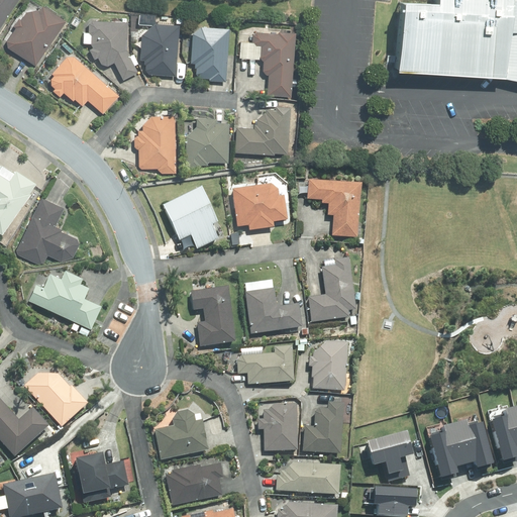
[(0,0),(0,24),(15,0),(0,0)]
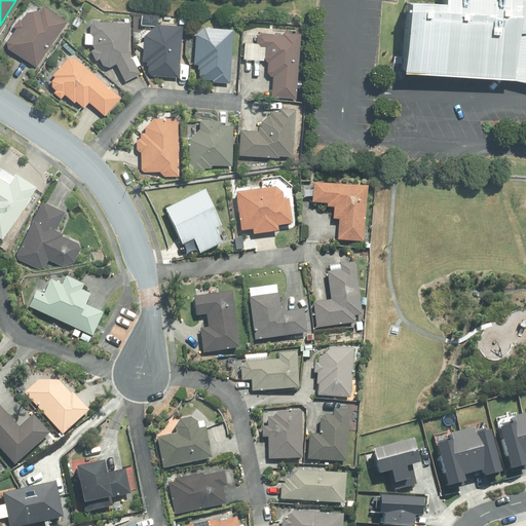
[(404,0),(400,69),(511,78),(525,81),(525,0),(441,0),(441,1),(424,0),(404,0)]
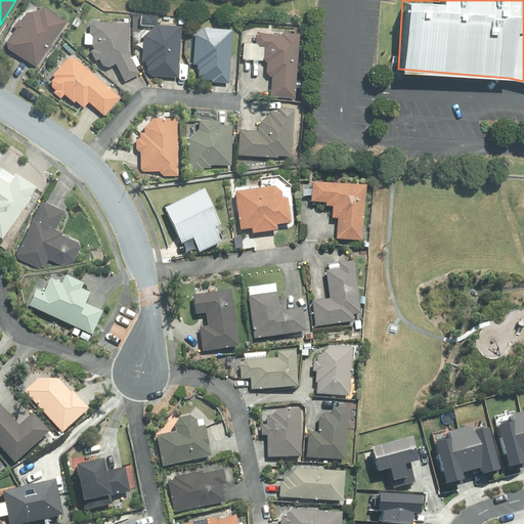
[(12,25),(15,27),(5,41),(7,46),(36,66),(67,20),(42,3),(40,6),(26,9),(19,18),(17,16),(12,25)]
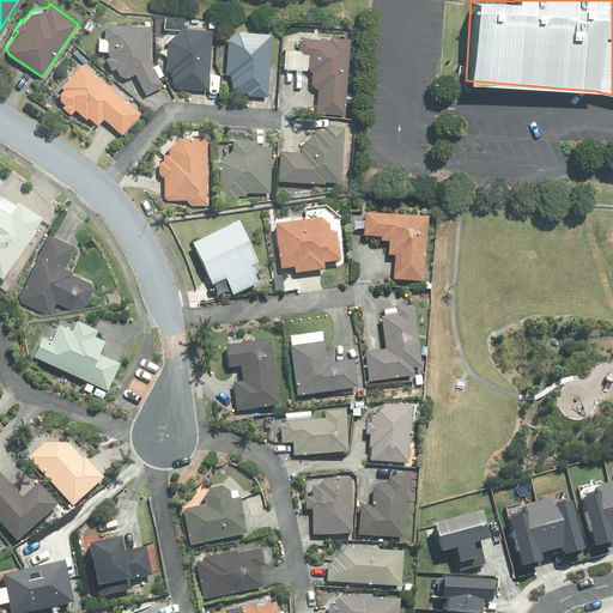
[(170,74),(171,74),(171,80),(176,85),(206,87),(211,26),(216,28),(216,20),(207,19),(207,28),(183,25),(168,38),(165,68),(170,70),(170,74)]
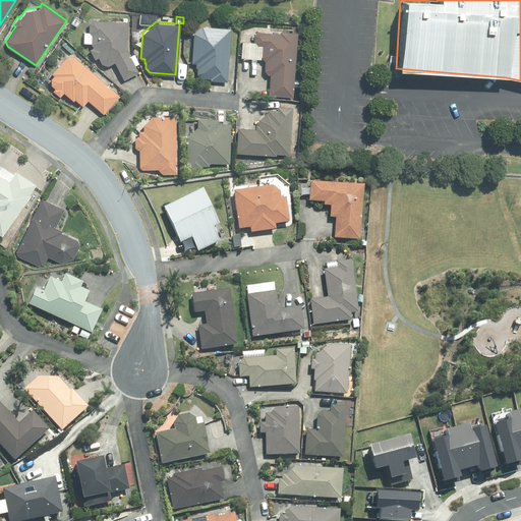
[(89,32),(92,34),(91,43),(93,47),(90,49),(95,58),(98,57),(101,63),(107,65),(115,61),(123,78),(138,70),(125,46),(127,21),(93,19),(90,21),(89,32)]
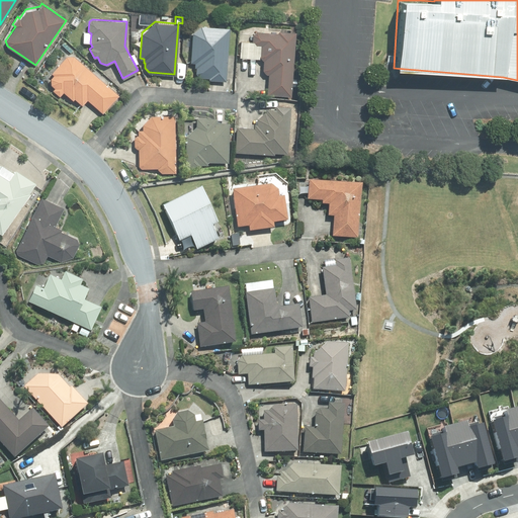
[(209,78),(209,79),(226,80),(227,62),(235,63),(236,56),(227,55),(229,27),(201,25),(192,31),(190,62),(194,62),(194,66),(196,67),(196,73),(199,77),(209,78)]
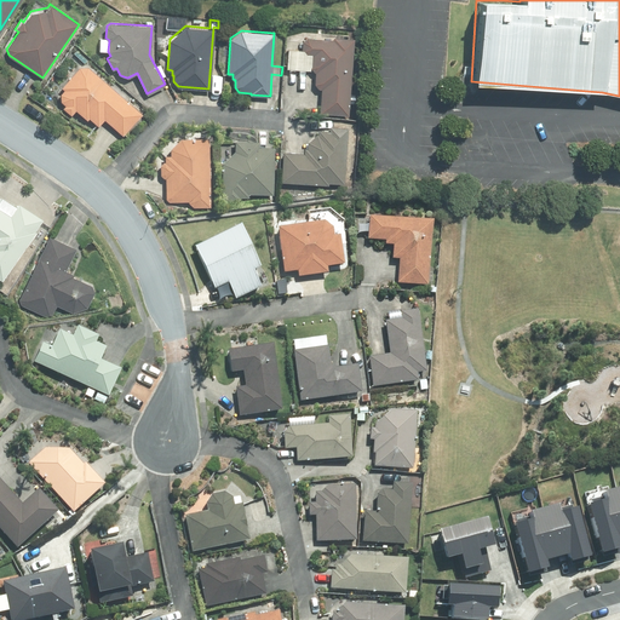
[(315,84),(321,89),(320,113),(348,114),(354,38),(333,36),(333,39),(308,38),(303,40),(302,50),(288,49),(287,68),(310,69),(311,68),(316,72),(315,84)]
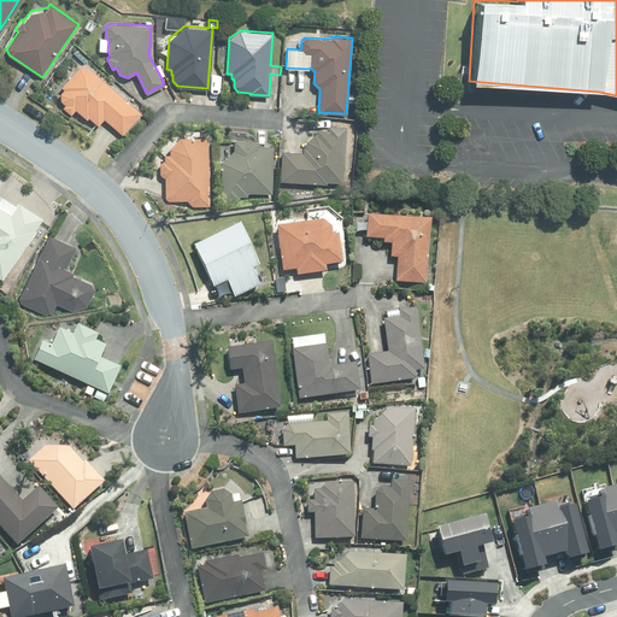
[(75,109),(87,118),(88,117),(98,124),(103,118),(122,133),(141,110),(86,63),(80,63),(62,86),(64,88),(60,93),(60,100),(65,104),(63,107),(70,115),(75,109)]
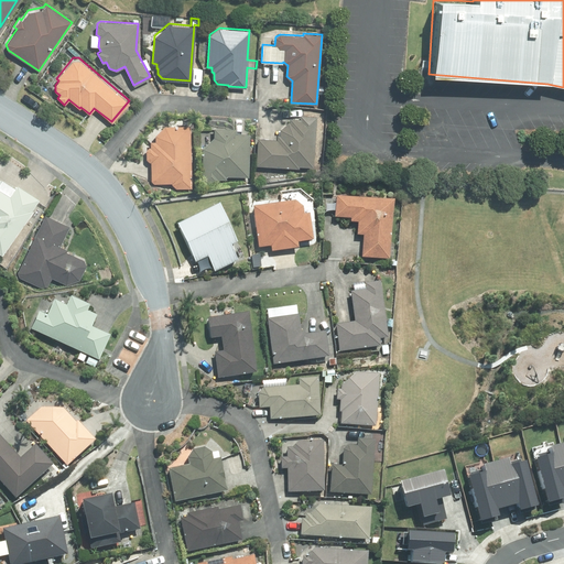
[(256,164),(299,167),(299,165),(313,166),(316,115),(301,114),(301,118),(290,117),(290,120),(288,120),(280,127),(280,133),(278,133),(278,139),(257,137),(256,164)]
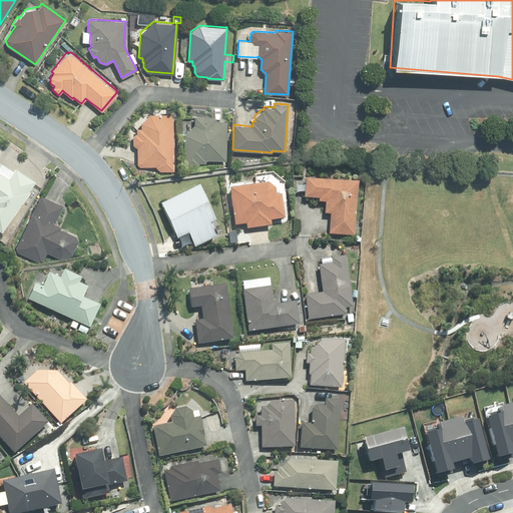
[(136,131),(132,135),(132,144),(135,146),(137,146),(137,164),(139,166),(155,165),(160,169),(174,169),(172,112),(148,113),(141,122),(141,127),(136,128),(136,131)]
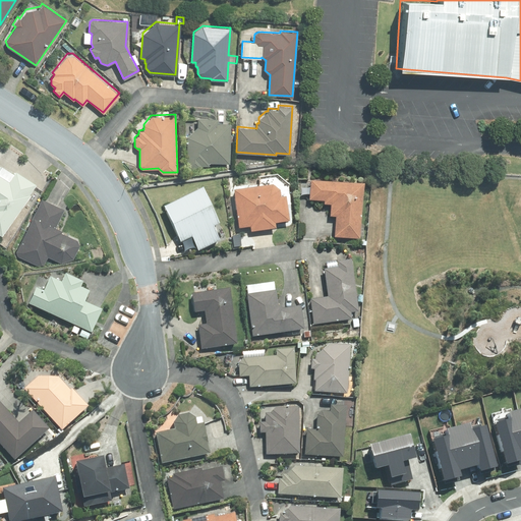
[(209,162),(229,162),(229,121),(217,122),(217,117),(196,117),(197,125),(186,136),(186,168),(197,168),(200,165),(209,165),(209,162)]
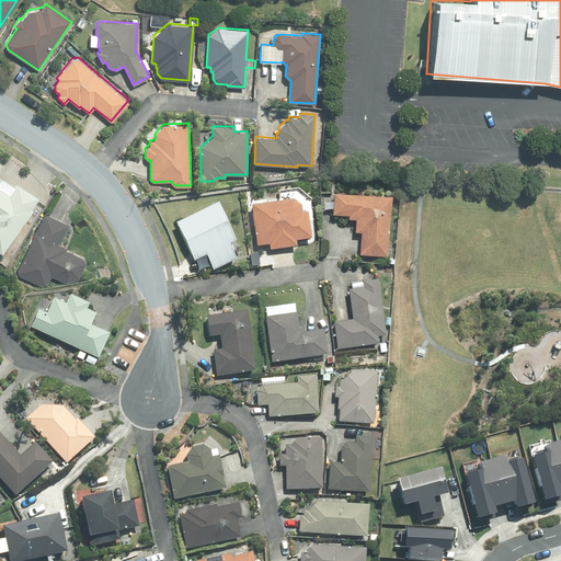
[(0,252),(1,253),(33,206),(31,204),(37,194),(16,181),(14,184),(0,175),(0,252)]
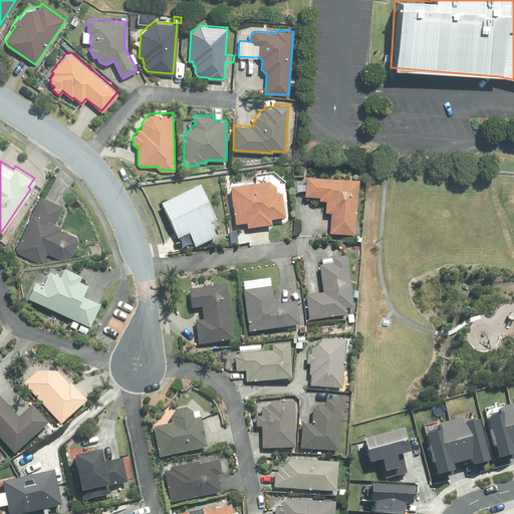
[(305,197),(319,199),(319,202),(326,202),(325,214),(331,214),(330,233),(354,235),(358,182),(306,178),(305,197)]
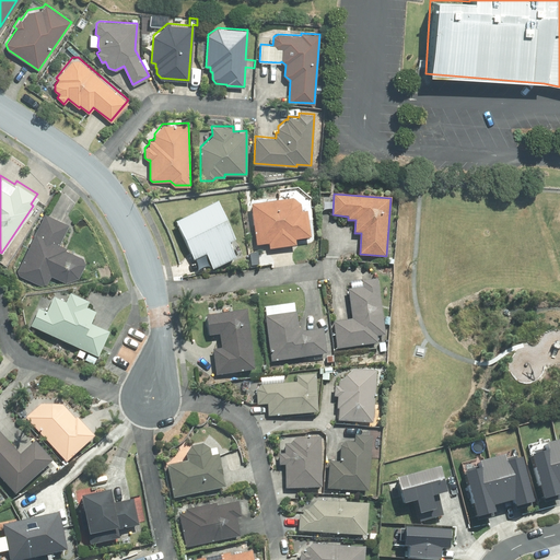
[(252,205),(256,245),(269,244),(269,248),(296,246),(295,240),(310,238),(307,211),(301,212),(300,205),(294,200),(252,205)]
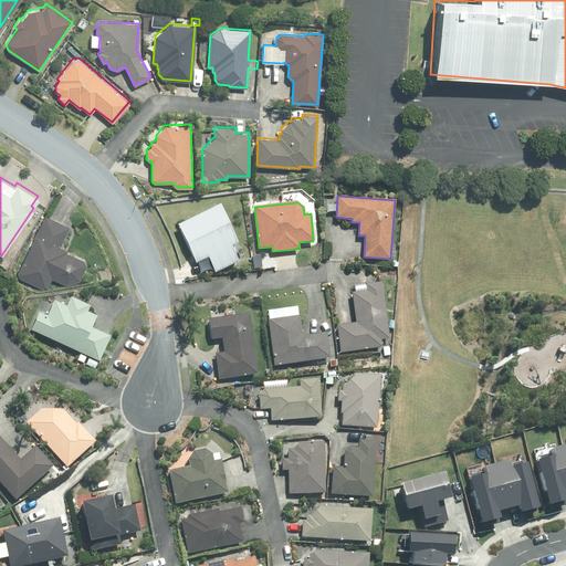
[(219,205),(178,223),(197,260),(209,254),(217,270),(237,260),(229,244),(236,241),(219,205)]
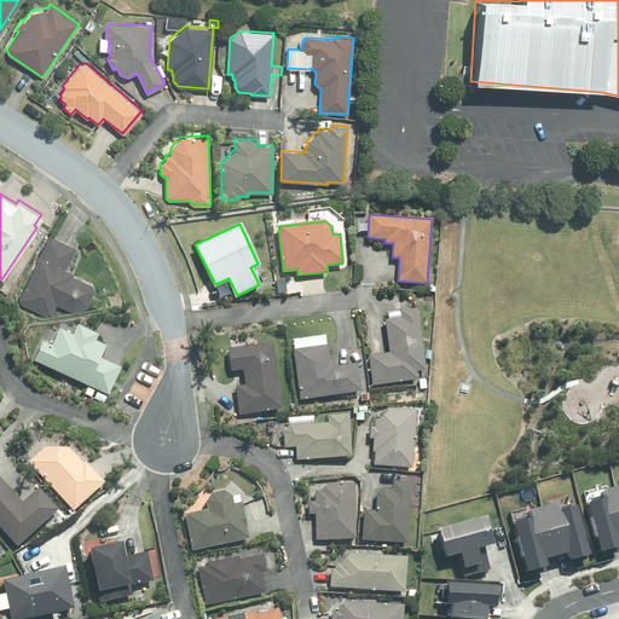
[(73,273),(64,270),(75,249),(51,237),(19,298),(22,304),(45,316),(52,313),(57,305),(71,312),(85,308),(93,291),(91,285),(71,275),(73,273)]
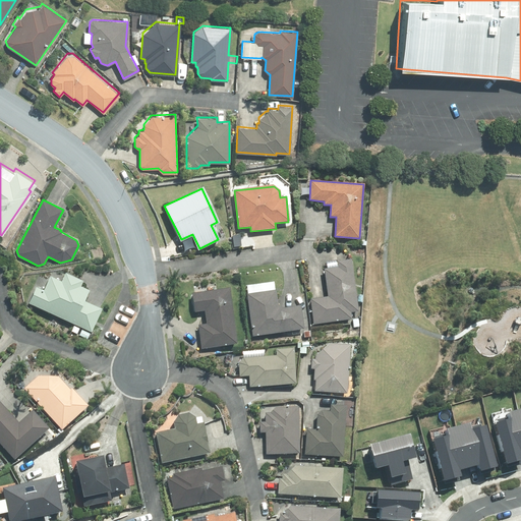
[(350,312),(357,311),(350,259),(338,262),(338,267),(324,269),(328,297),(309,299),(313,324),(351,320),(350,312)]
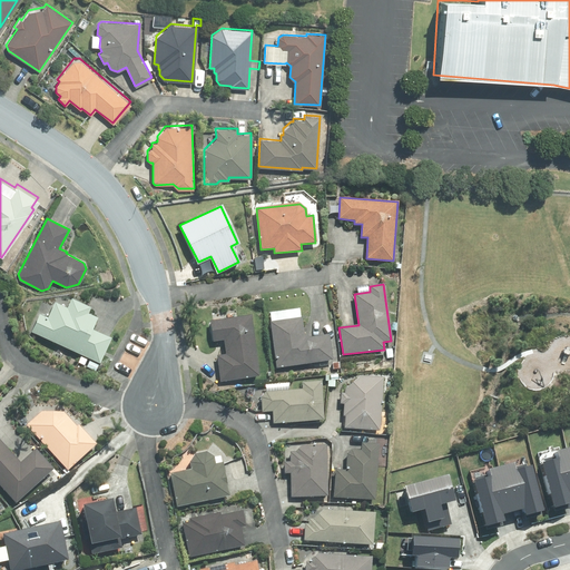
[(81,355),(78,363),(84,365),(87,357),(99,363),(110,338),(91,330),(97,317),(87,313),(90,307),(71,298),(67,308),(55,303),(47,318),(39,314),(31,333),(81,355)]
